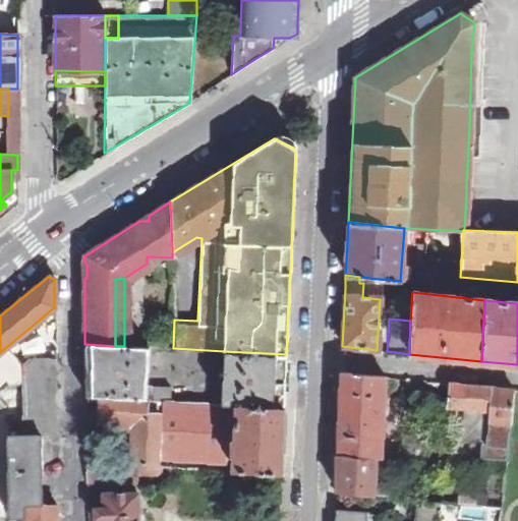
[(163,401),(168,401),(169,387),(146,386),(148,348),(124,346),(115,346),(84,344),(84,396),(100,397),(163,401)]
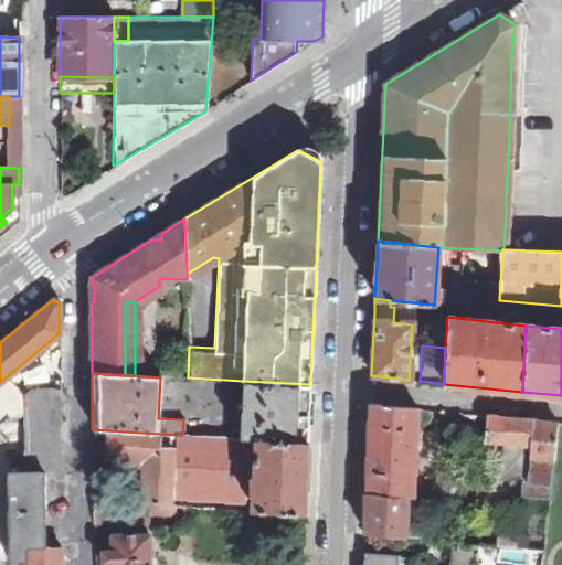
[(244,438),(307,443),(308,416),(310,384),(243,381),(240,438),(244,438)]
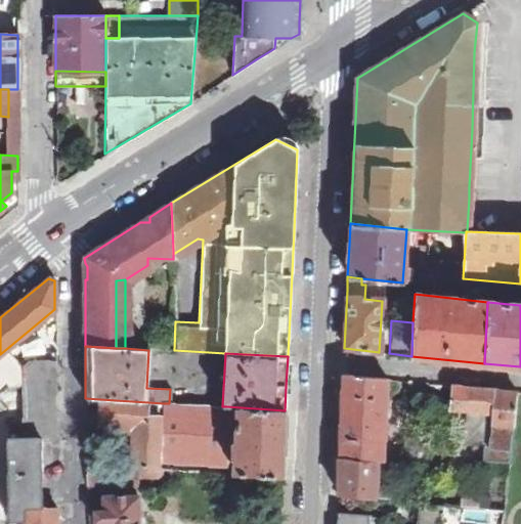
[(55,523),(55,508),(40,508),(40,437),(55,437),(54,361),(28,360),(22,367),(22,437),(6,437),(7,520),(22,520),(22,523),(55,523)]
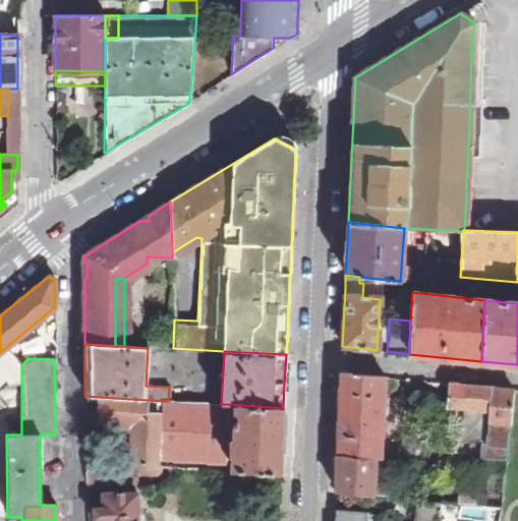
[(337,455),(373,458),(380,459),(384,377),(341,371),(339,416),(337,455)]
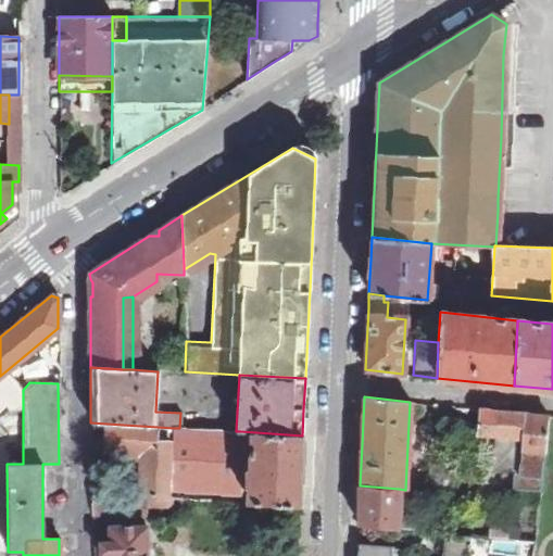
[(492,468),(513,469),(516,438),(518,413),(479,408),(478,433),(495,436),(492,468)]
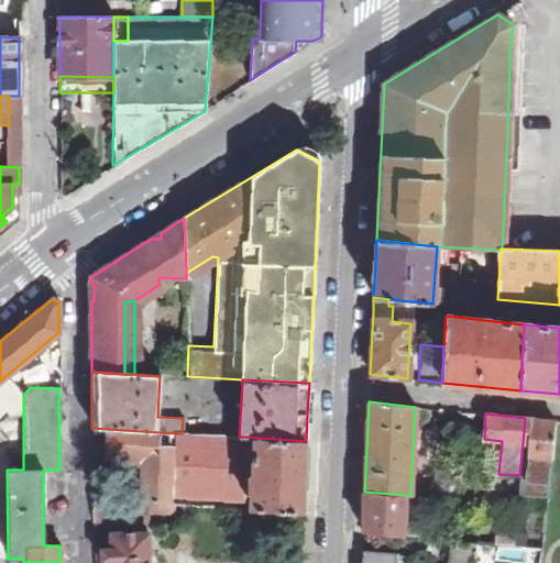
[(523,443),(519,475),(536,477),(535,495),(546,496),(553,421),(531,419),(528,443),(523,443)]
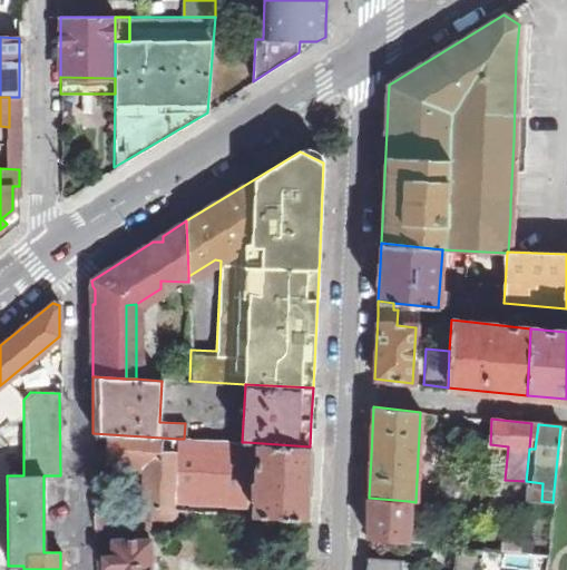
[(143,508),(173,509),(174,500),(178,439),(109,434),(108,461),(126,462),(126,469),(146,470),(143,508)]
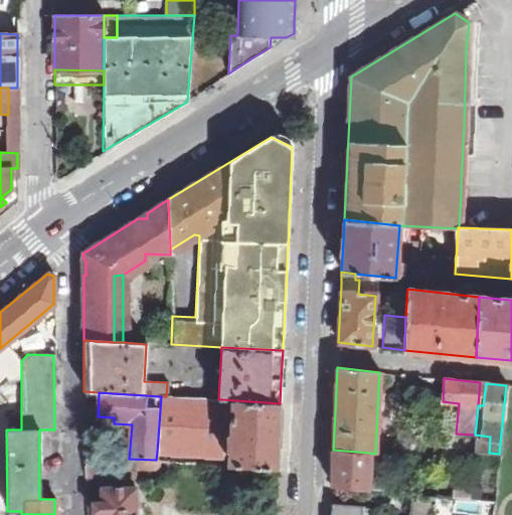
[(161,396),(157,452),(217,456),(221,456),(222,437),(221,437),(222,399),(218,399),(166,396),(161,396)]
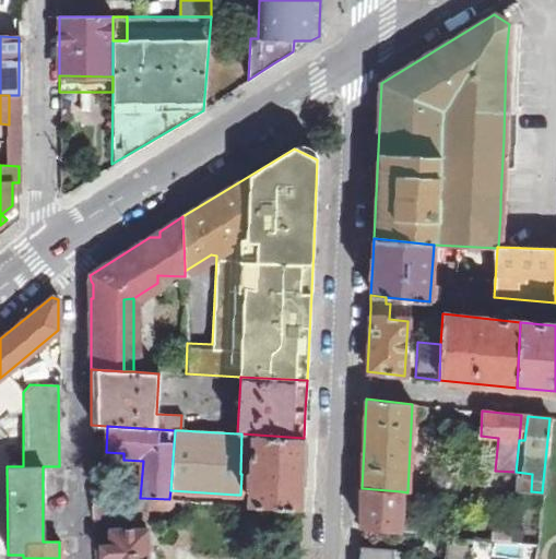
[(283,507),(300,508),(303,467),(304,438),(241,433),(240,474),(241,474),(250,475),(249,488),(252,488),(251,504),(283,507)]
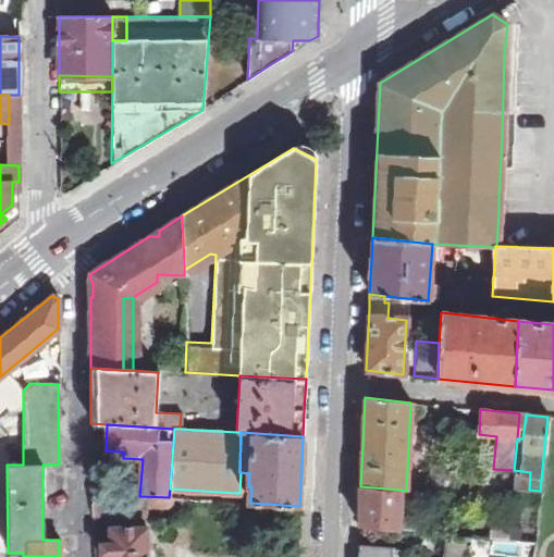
[(358,524),(397,529),(398,516),(399,490),(360,486),(359,502),(358,524)]
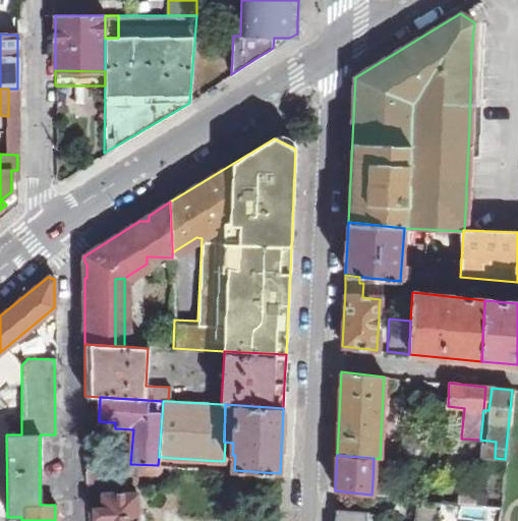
[(220,461),(159,457),(158,465),(160,465),(220,469),(220,461)]
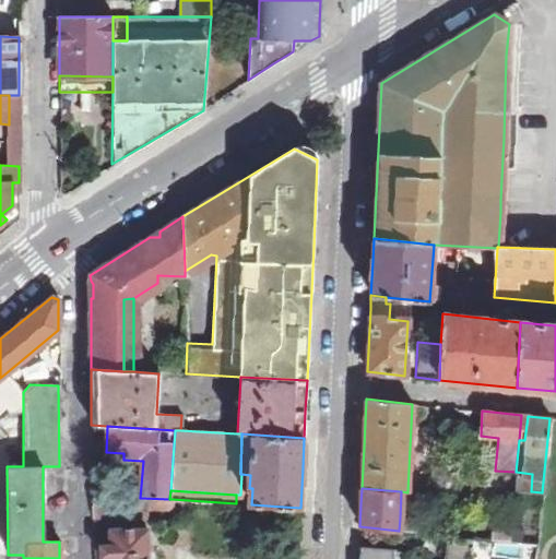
[(92,515),(113,515),(113,506),(113,496),(92,495),(92,515)]
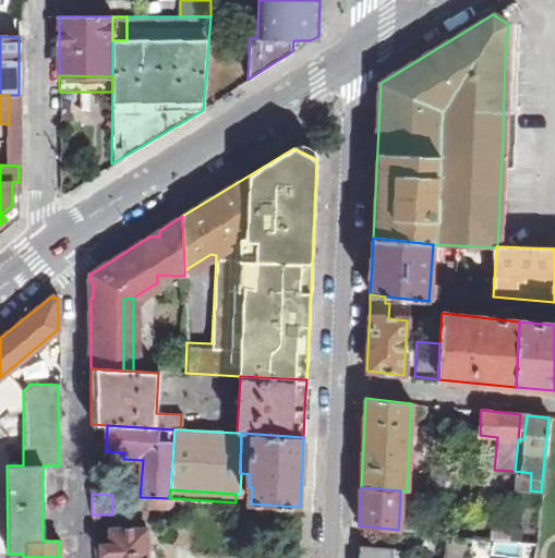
[(112,495),(112,505),(170,507),(171,498),(169,498),(140,497),(112,495)]
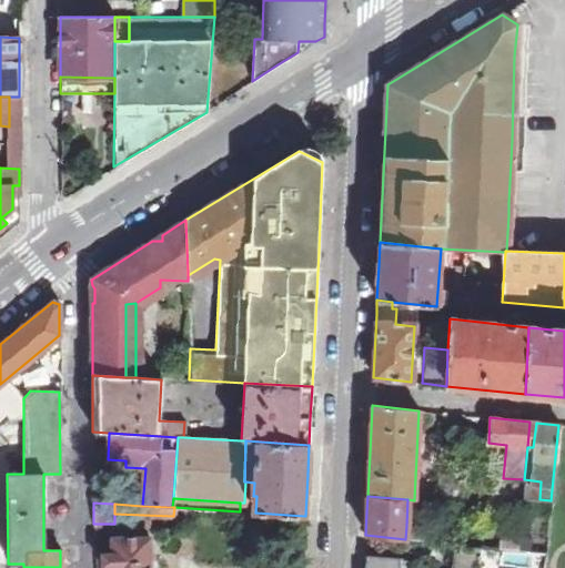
[(304,534),(305,516),(288,515),(286,525),(295,534),(304,534)]
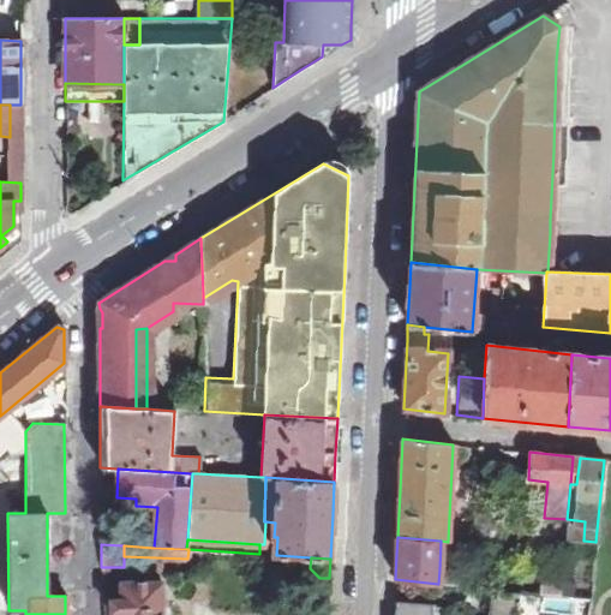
[(439,569),(438,584),(465,586),(466,572),(439,569)]
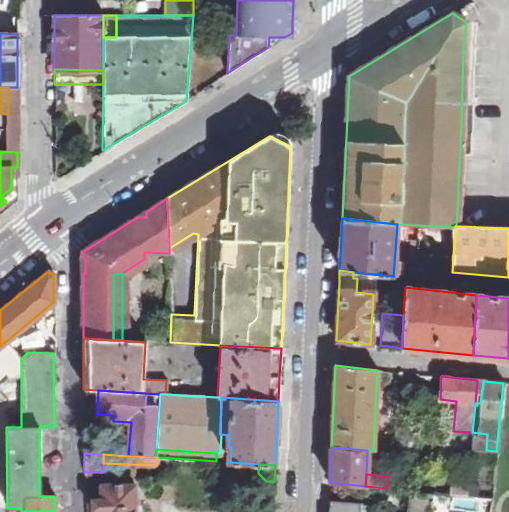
[(450,494),(465,496),(467,480),(452,479),(450,494)]
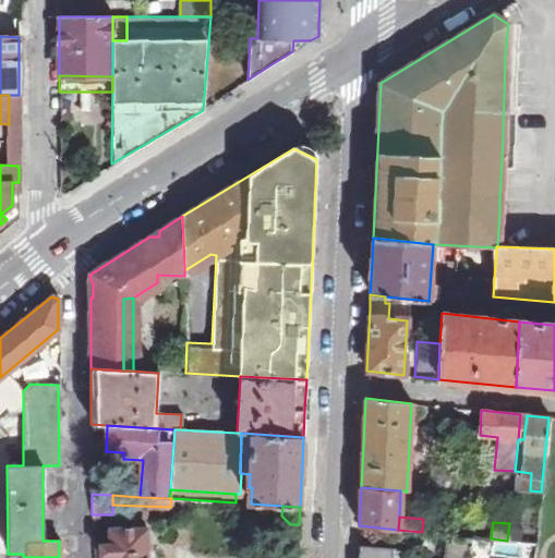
[(507,541),(534,543),(537,526),(509,523),(507,541)]
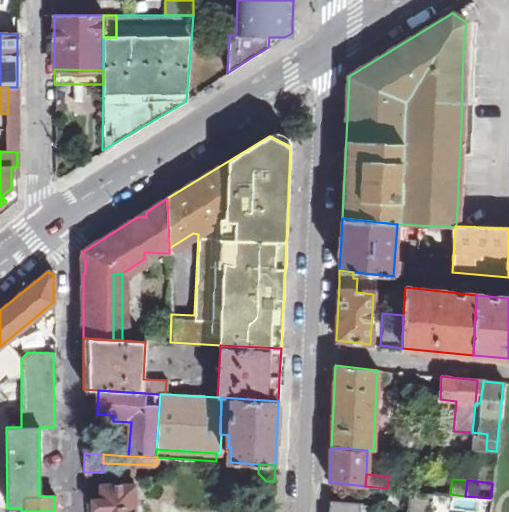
[(101,511),(134,511),(134,485),(101,485),(101,499),(91,499),(92,511),(101,511)]
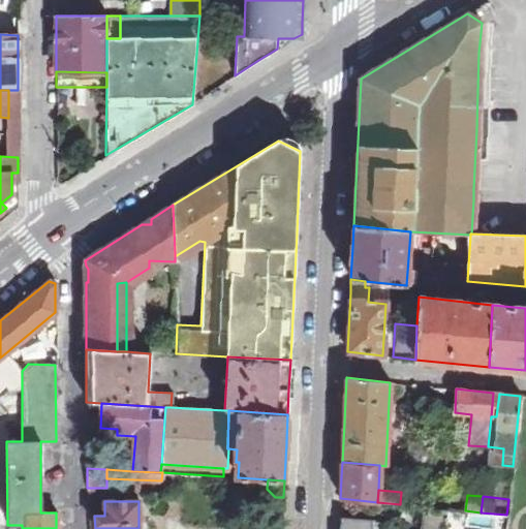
[(504,528),(506,515),(481,512),(465,510),(419,506),(416,528),(403,528),(393,528),(392,528),(504,528)]
